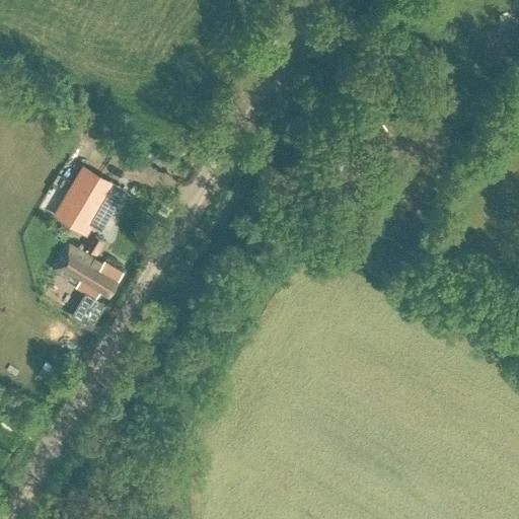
[(115,183),(83,165),(61,203),(92,221),(115,183)]
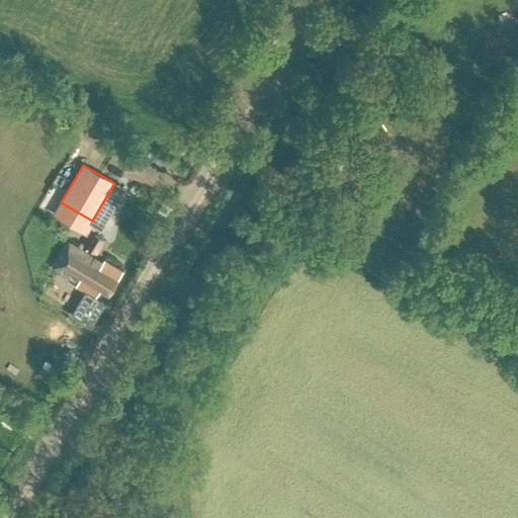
[(85,246),(97,253),(105,240),(92,233),(85,246)]
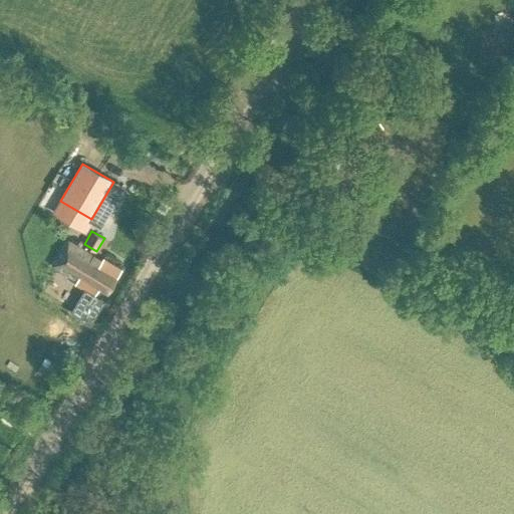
[(68,240),(54,264),(77,278),(75,281),(84,287),(94,293),(98,285),(106,290),(121,267),(103,256),(101,260),(68,240)]
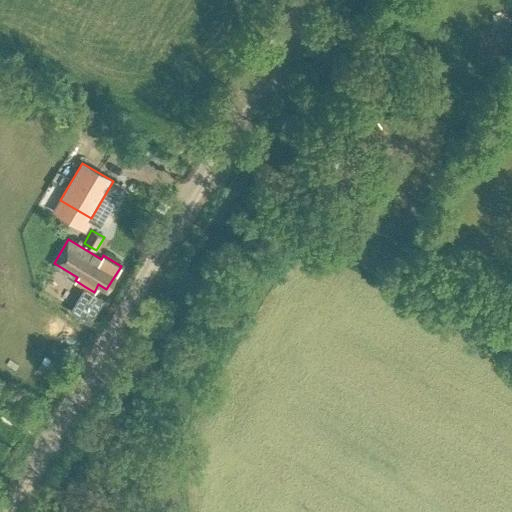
[(84,286),(70,311),(84,319),(99,295),(94,292),(84,286)]
